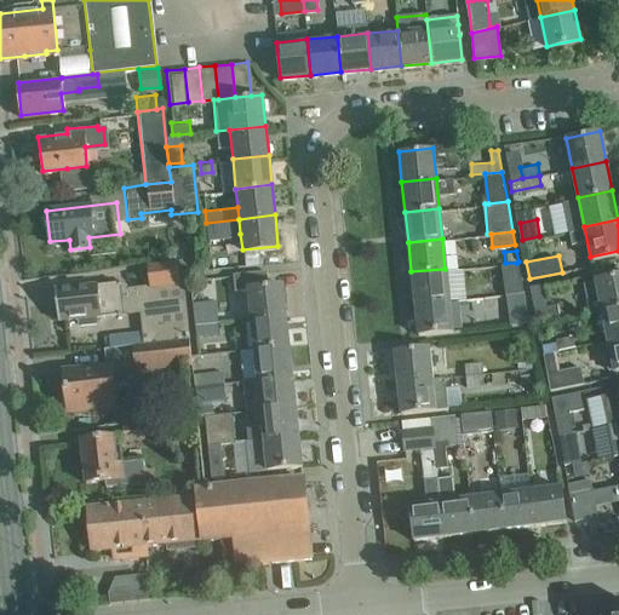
[(125,280),(118,280),(55,287),(58,319),(142,309),(144,329),(109,333),(110,344),(188,335),(182,282),(179,282),(177,259),(147,263),(149,283),(126,286),(125,280)]
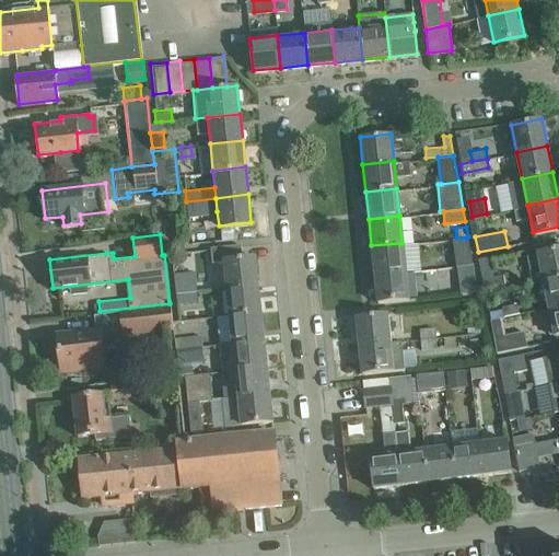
[(455,239),(456,264),(467,263),(466,238),(456,238),(455,239)]
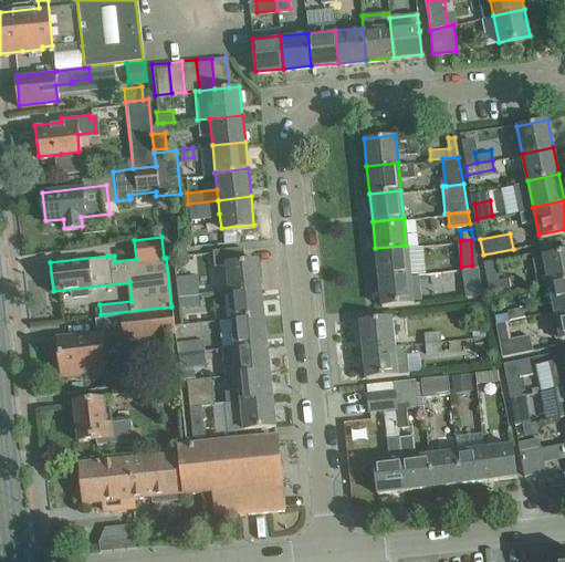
[(242,246),(221,248),(213,249),(215,267),(226,266),(229,290),(260,287),(258,259),(244,260),(242,246)]
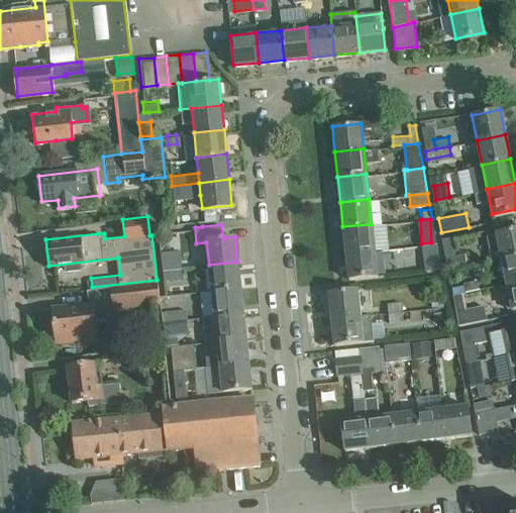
[(371,224),(342,226),(345,251),(374,249),(371,224)]
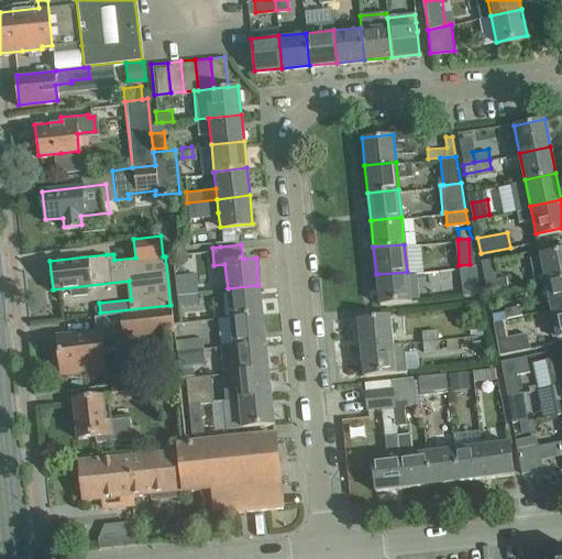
[(561,248),(540,253),(530,255),(536,283),(546,281),(561,277),(561,248)]
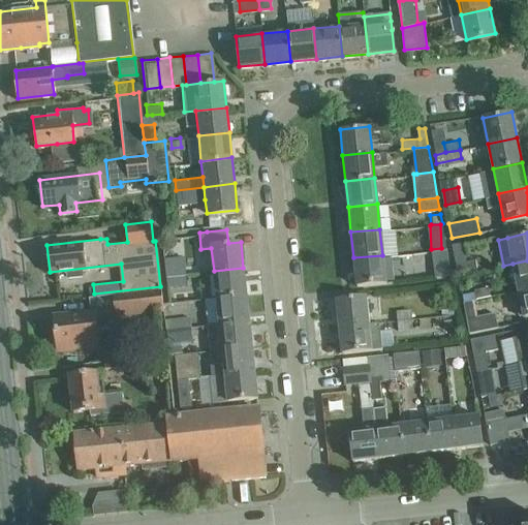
[(461,242),(449,244),(457,276),(467,273),(465,261),(461,242)]
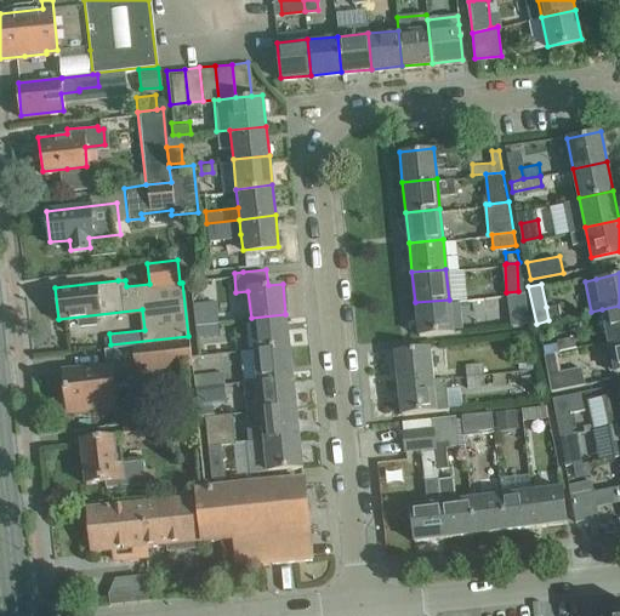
[(484,296),(484,308),(500,307),(500,295),(484,296)]
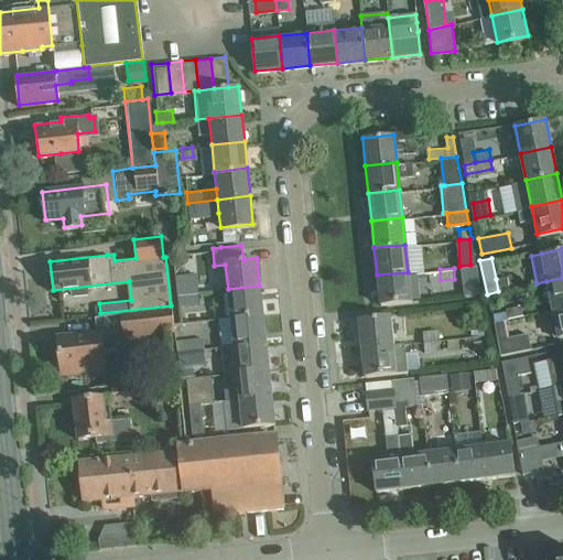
[(410,300),(408,272),(377,275),(380,303),(410,300)]
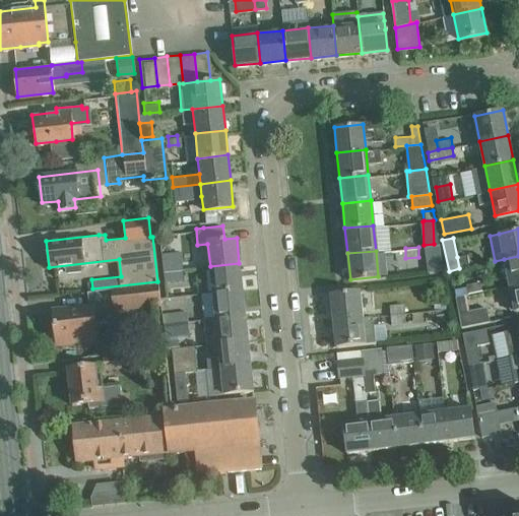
[(164,271),(184,269),(182,253),(161,256),(164,271)]
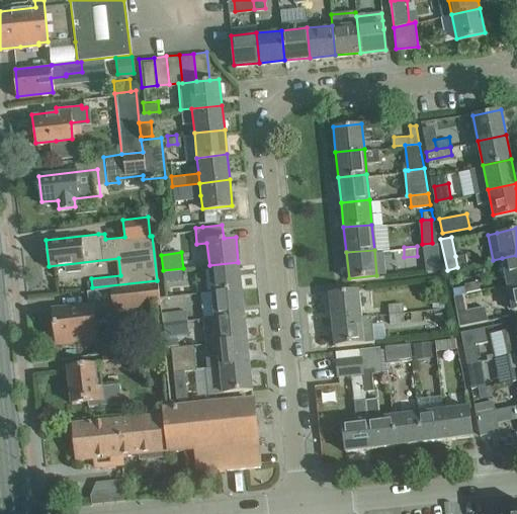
[(516,280),(516,255),(502,258),(508,283),(516,280)]
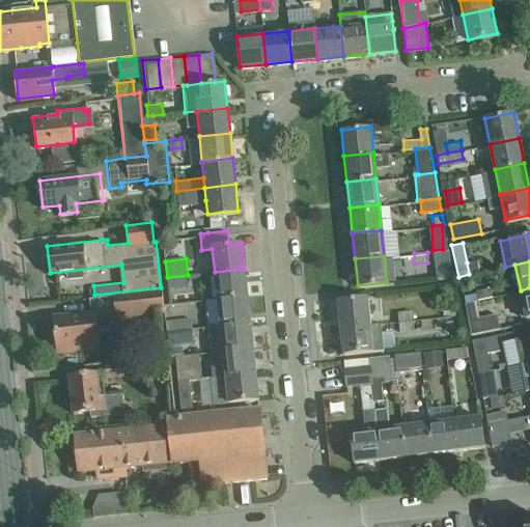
[(450,262),(435,265),(437,278),(452,276),(450,262)]
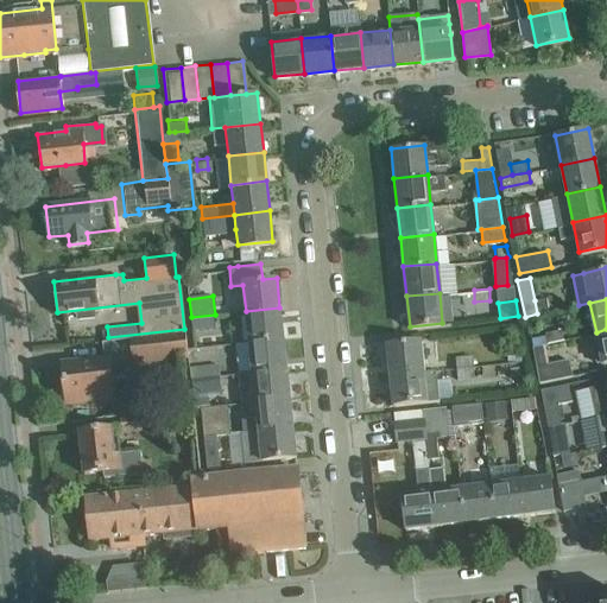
[(279,308),(246,311),(248,341),(283,337),(279,308)]
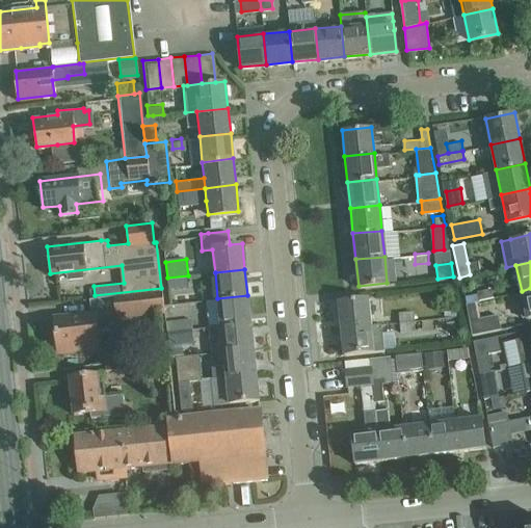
[(189,289),(188,275),(167,278),(168,291),(189,289)]
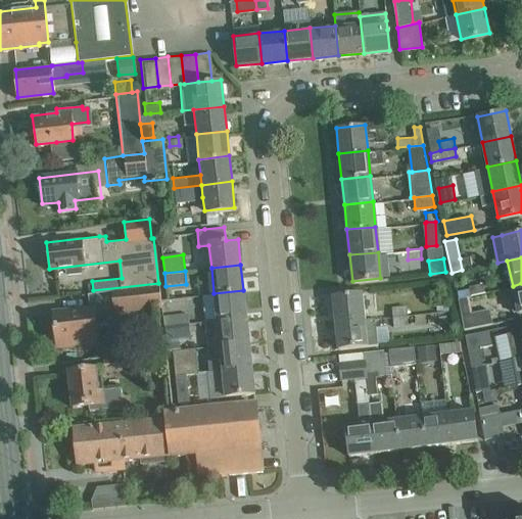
[(458,297),(471,294),(486,291),(484,282),(457,287),(458,297)]
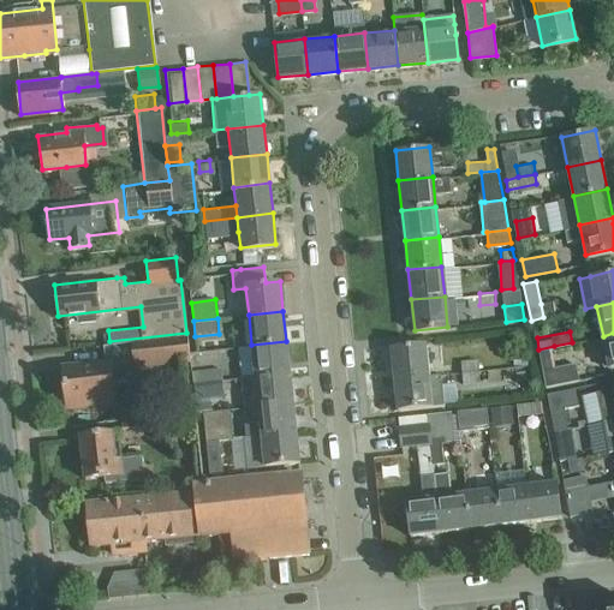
[(613,333),(603,336),(609,365),(613,364),(613,333)]
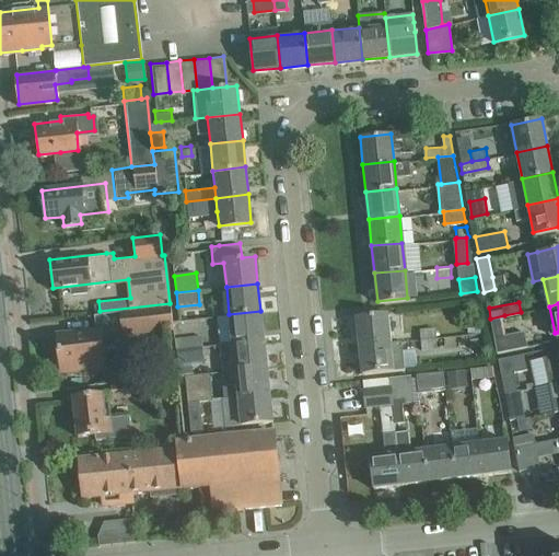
[(137,308),(94,313),(94,314),(121,311),(123,326),(124,335),(125,335),(141,333),(140,325),(156,323),(156,326),(173,324),(171,304),(137,308)]
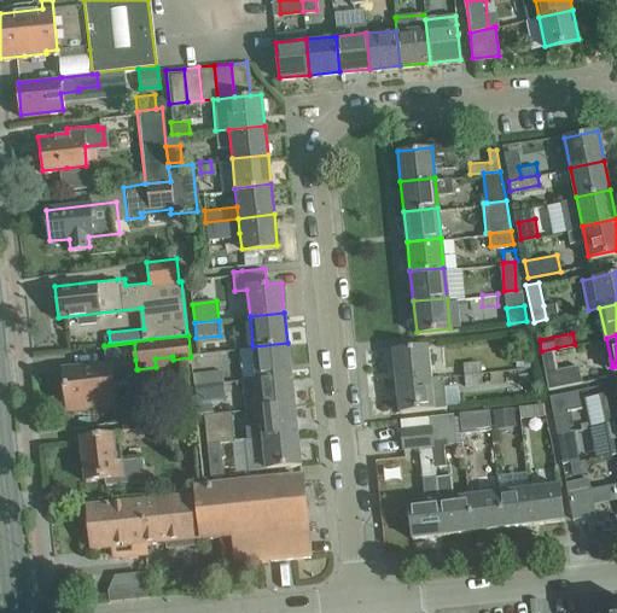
[(291,372),(287,343),(252,346),(256,377),(291,372)]
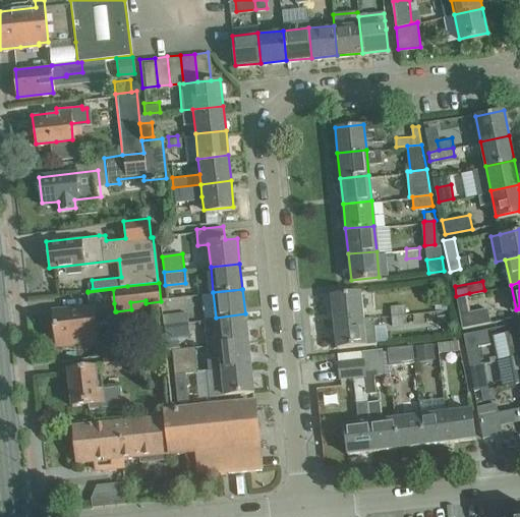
[(334,321),(363,318),(360,291),(331,294),(334,321)]
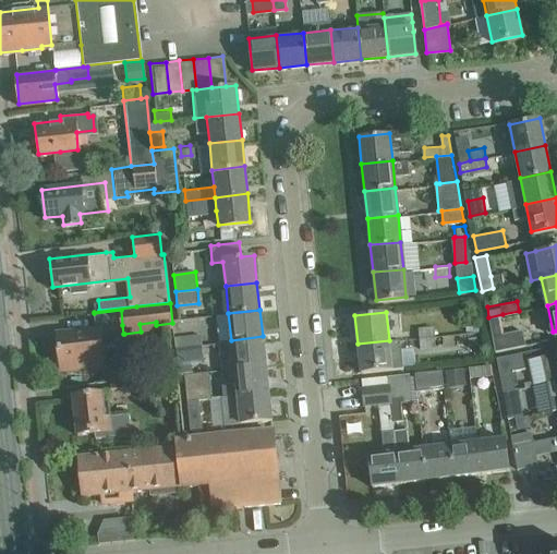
[(506,330),(503,314),(488,317),(495,351),(525,346),(522,327),(506,330)]
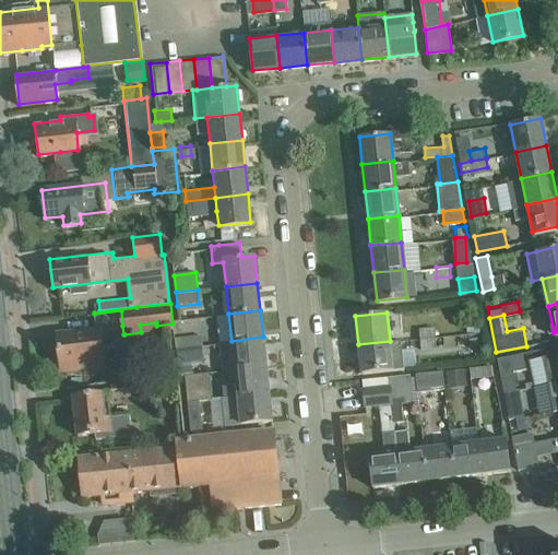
[(61,368),(82,366),(86,365),(87,369),(102,367),(101,364),(105,363),(103,345),(115,344),(115,341),(125,339),(125,334),(123,334),(122,326),(57,333),(61,368)]
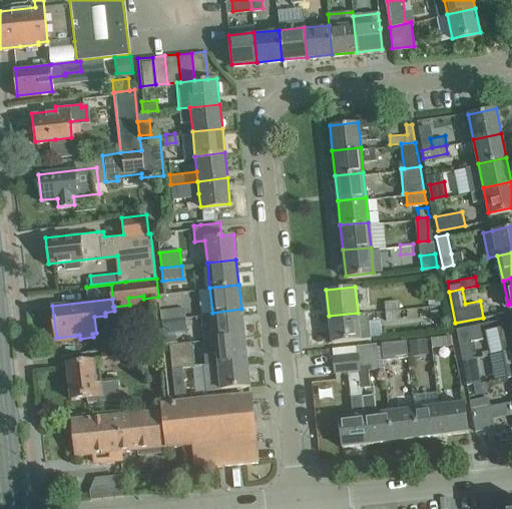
[(397,299),(383,300),(384,310),(398,309),(397,299)]
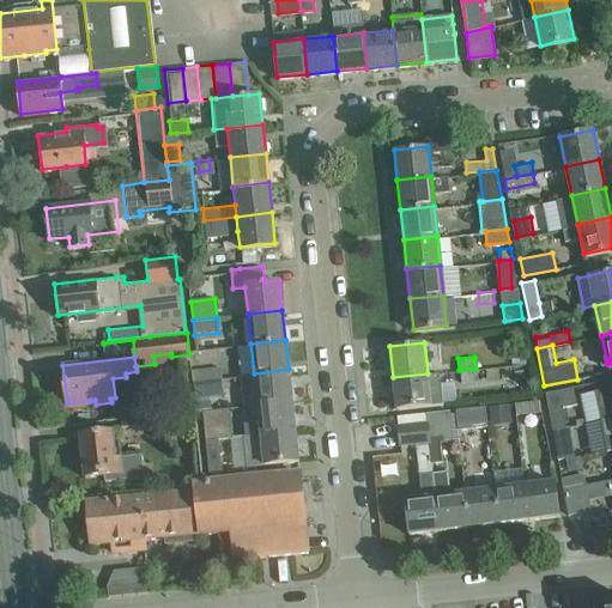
[(220,376),(220,364),(193,366),(193,378),(220,376)]
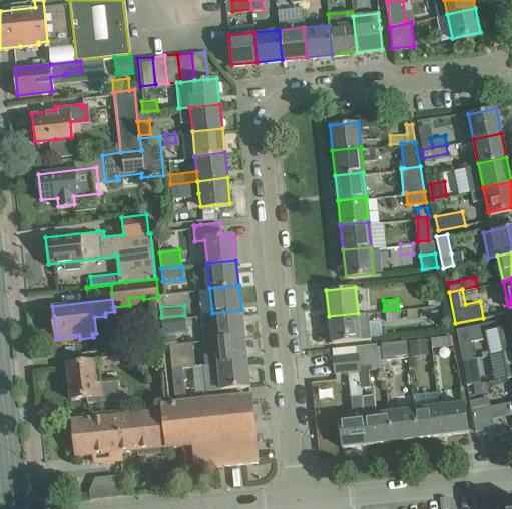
[(241,309),(212,313),(201,314),(204,339),(214,338),(243,334),(241,309)]
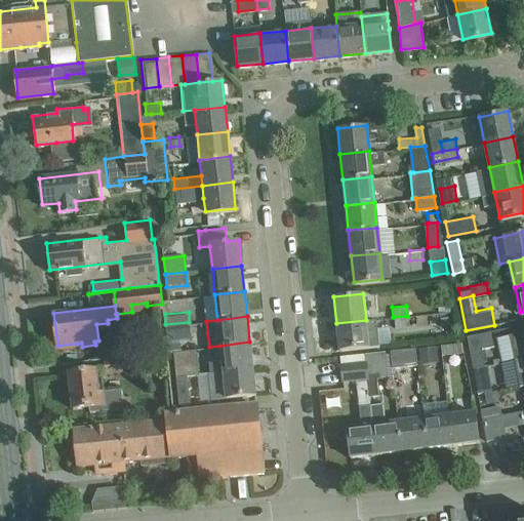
[(407,316),(393,317),(394,327),(408,326),(407,316)]
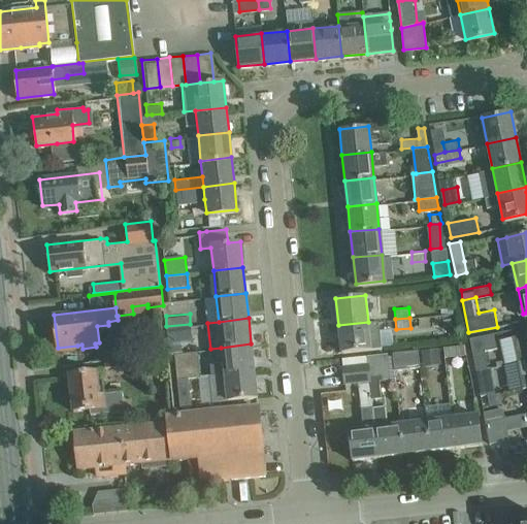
[(370,348),(368,322),(338,325),(340,351),(370,348)]
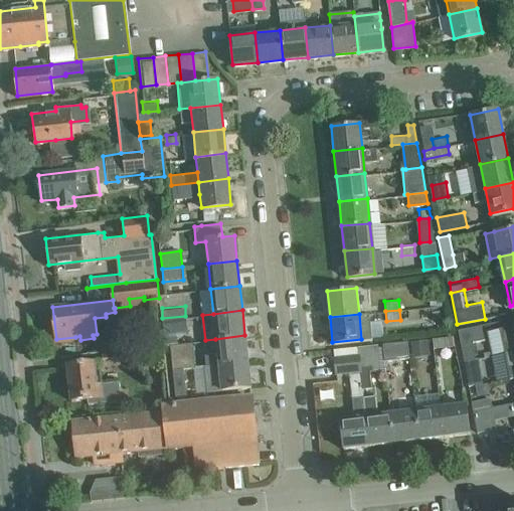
[(176,341),(173,318),(162,320),(164,343),(176,341)]
